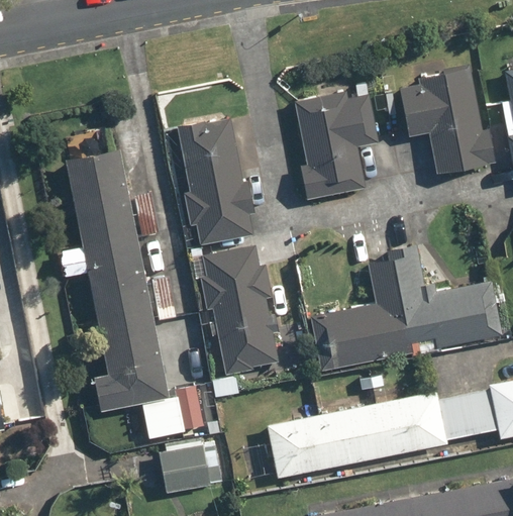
[(490,127),(478,68),(418,79),(419,85),(398,89),(406,134),(429,130),(438,175),(497,164),(490,127)]
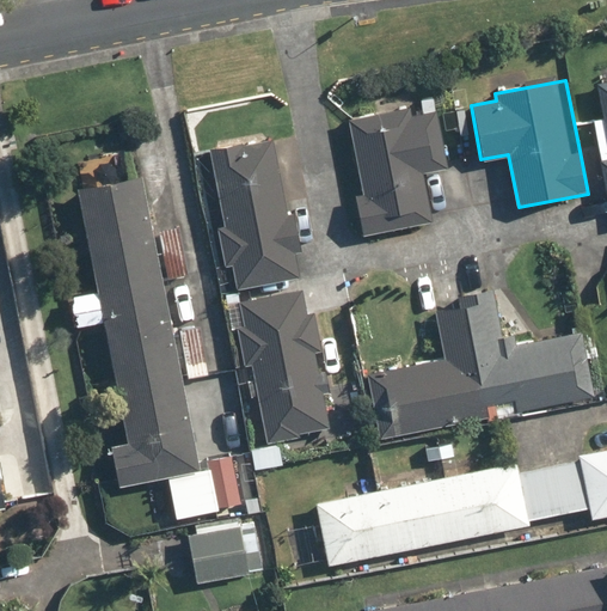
[(436,105),(351,118),(365,206),(356,207),(360,236),(433,224),(424,173),(446,170),(436,105)]
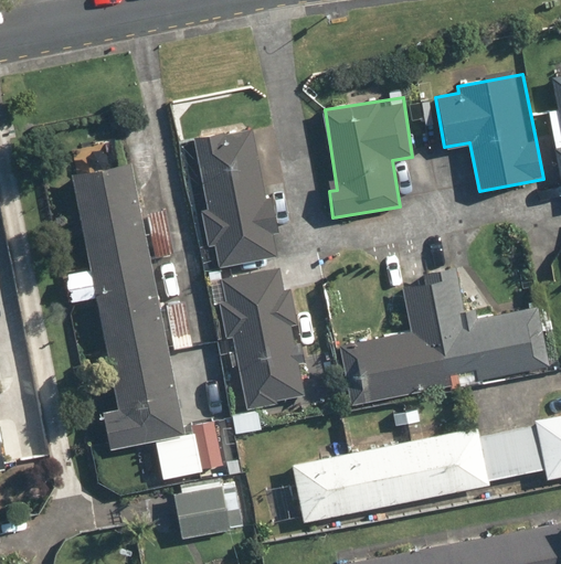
[(265,199),(252,131),(192,144),(205,211),(198,213),(204,246),(214,244),(220,270),(275,259),(271,237),(278,235),(271,198),(265,199)]
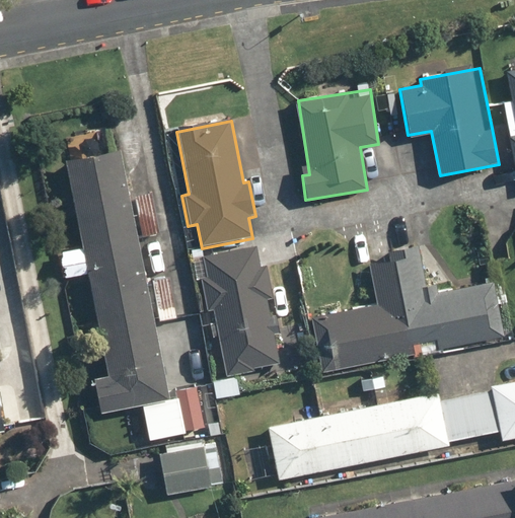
[(123,150),(68,161),(109,376),(93,379),(100,414),(167,400),(152,320),(176,315),(169,278),(144,283),(136,236),(159,232),(152,194),(132,198),(123,150)]
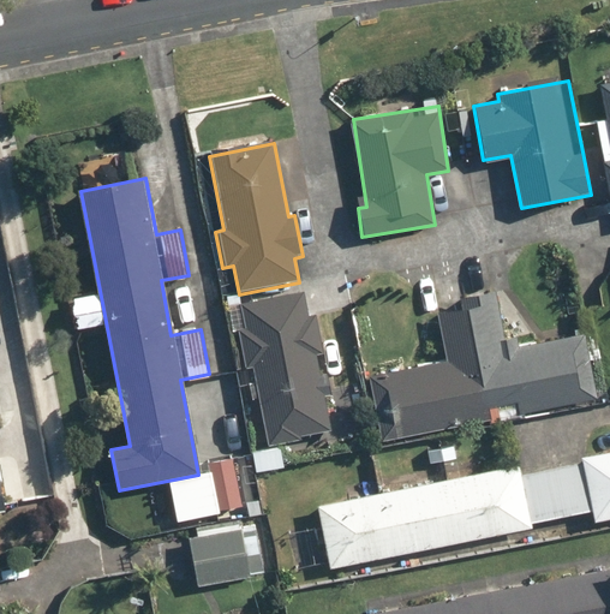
[(377,442),(597,398),(584,334),(518,349),(515,338),(502,340),(494,294),(440,305),(450,361),(364,377),(377,442)]
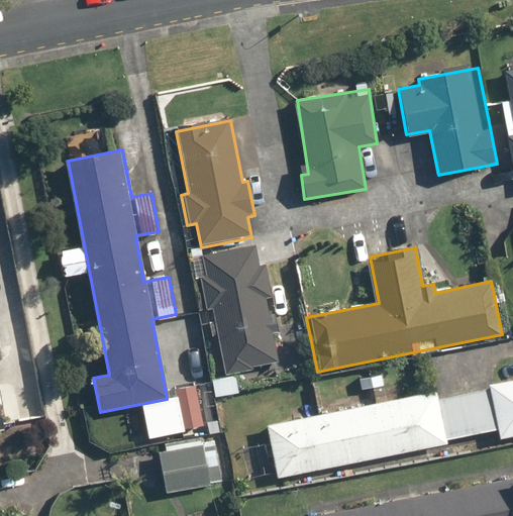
[(259,250),(200,259),(206,310),(214,308),(223,374),(213,375),(215,391),(236,389),(233,370),(279,364),(275,332),(279,332),(276,313),(267,314),(265,298),(270,297),(266,264),(261,265),(259,250)]
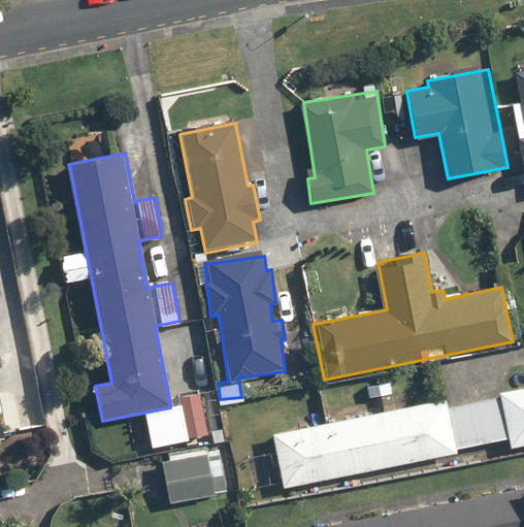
[(447,400),(274,433),(285,488),(455,455),(454,450),(506,439),(509,448),(523,445),(523,390),(501,394),(502,399),(448,409),(447,400)]
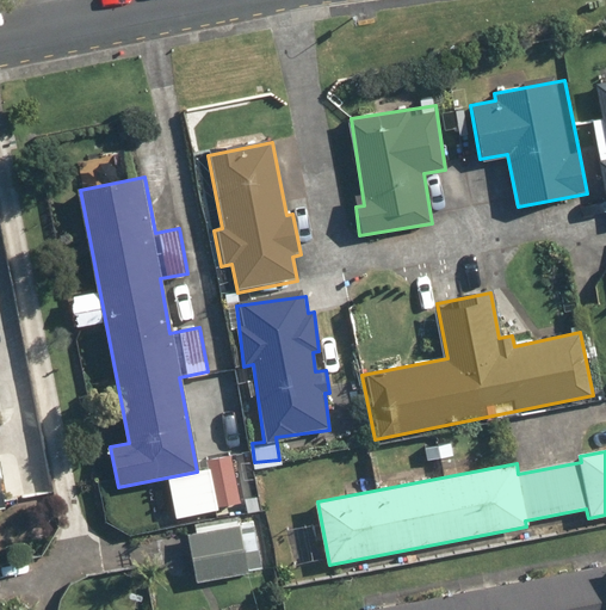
[(0,509),(54,500),(45,453),(0,460),(0,509)]
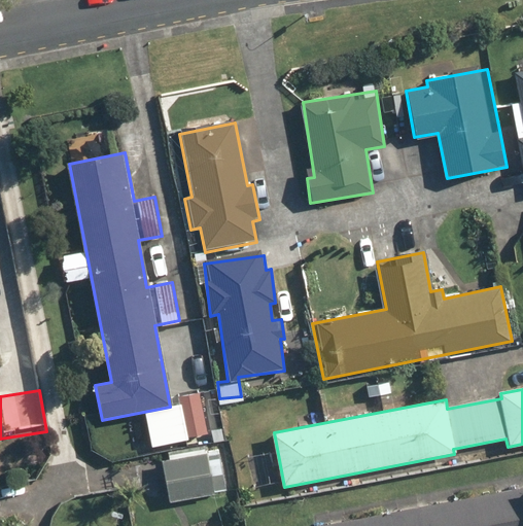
[(196,390),(176,396),(189,441),(209,434),(196,390)]
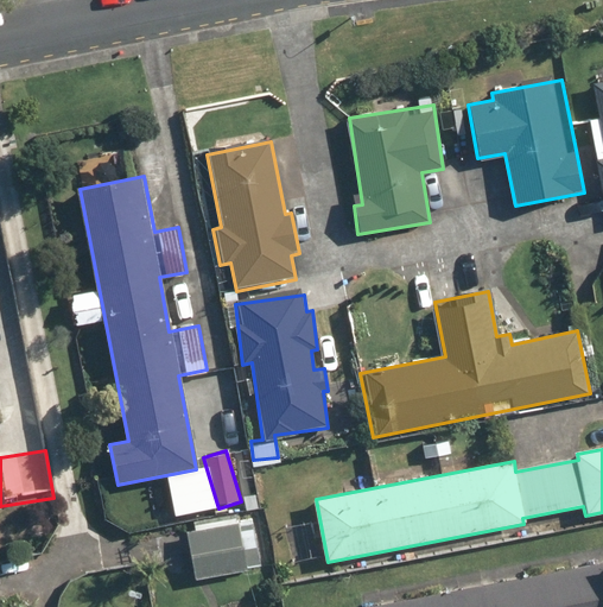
[(186,532),(197,581),(262,567),(253,523),(243,525),(242,520),(186,532)]
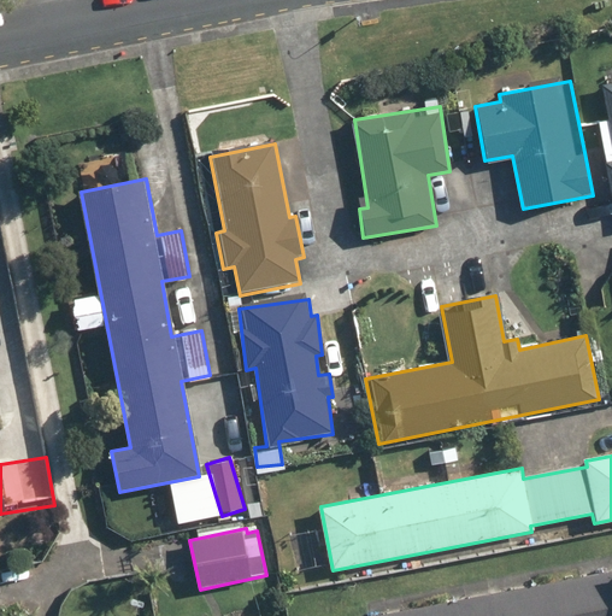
[(611,578),(386,615),(611,615),(611,578)]
